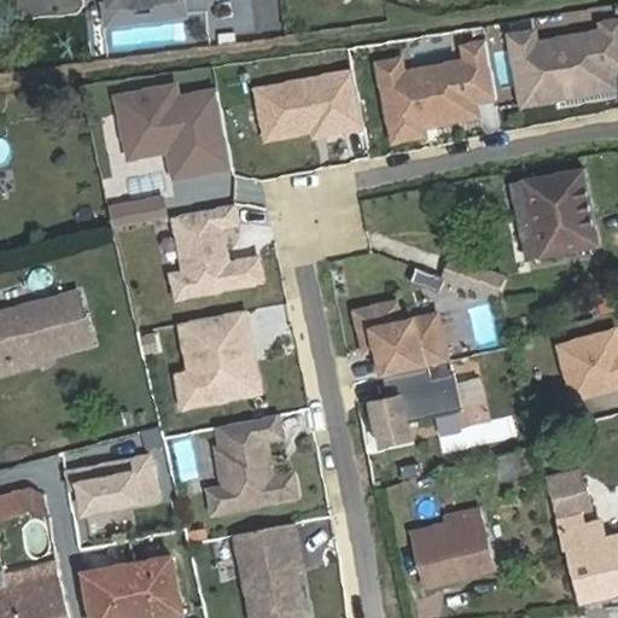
[(184,15),(182,0),(157,0),(115,5),(114,0),(108,0),(110,23),(184,15)]
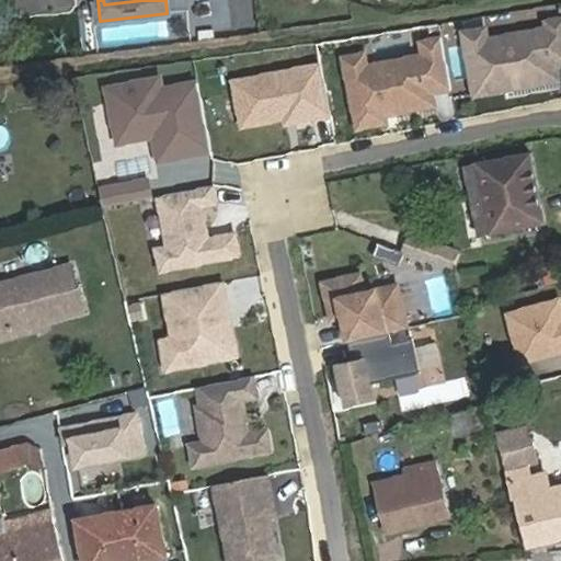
[(483,25),(458,32),(469,100),(560,82),(560,80),(559,69),(560,68),(560,14),(541,19),(542,26),(487,35),(483,25)]
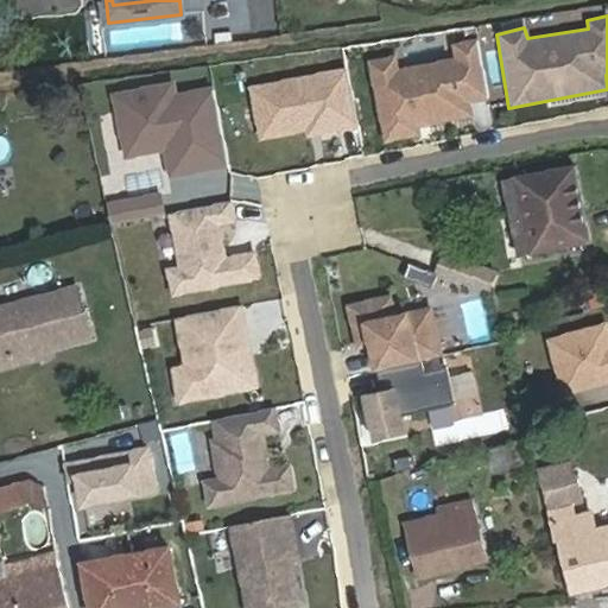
[(398,55),(371,59),(385,139),(422,132),(420,126),(473,116),(469,99),(489,95),(477,38),(456,43),(460,58),(400,70),(398,55)]
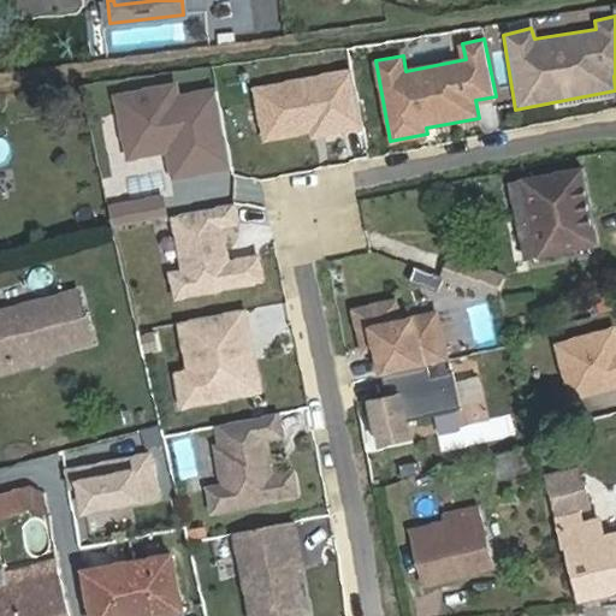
[(350,66),(254,86),(266,142),(309,132),(311,140),(363,129),(350,66)]
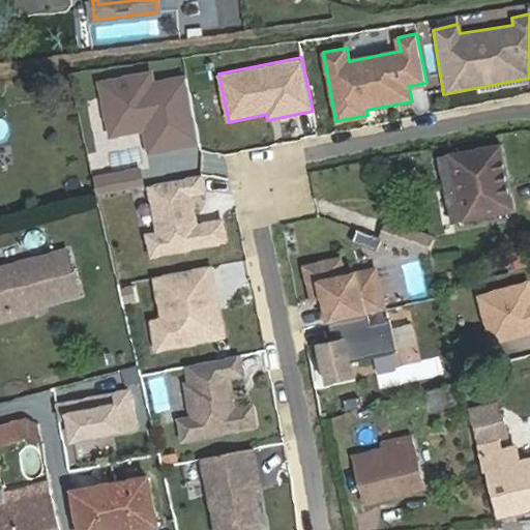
[(152,70),(97,80),(108,136),(141,129),(147,156),(199,145),(184,75),(154,80),(152,70)]
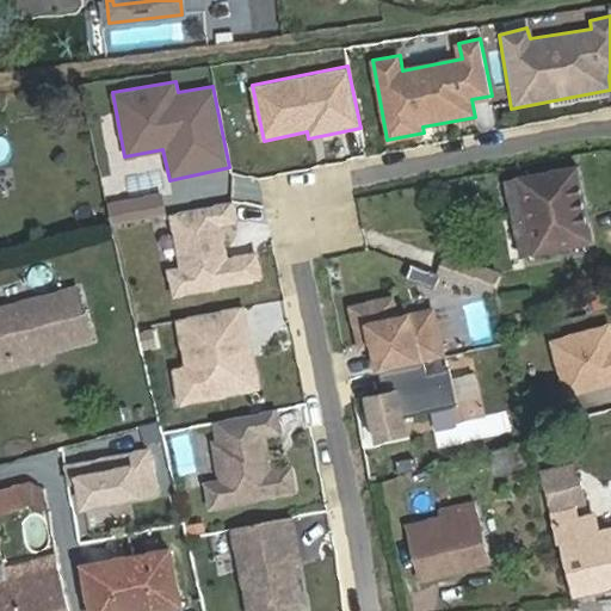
[(519,245),(506,247),(510,260),(594,244),(576,168),(493,184),(497,197),(510,195),(519,245)]
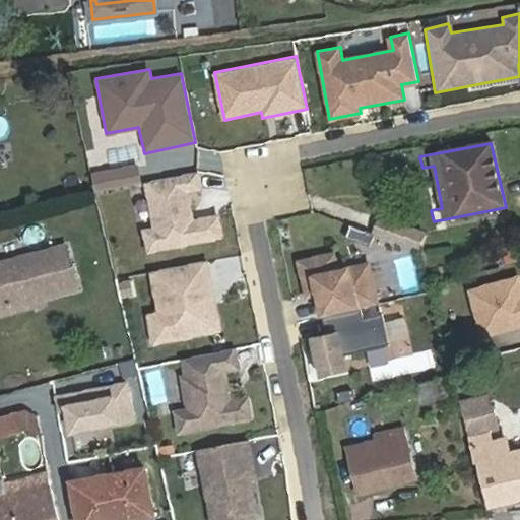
[(423,168),(431,210),(442,208),(434,166),(423,168)]
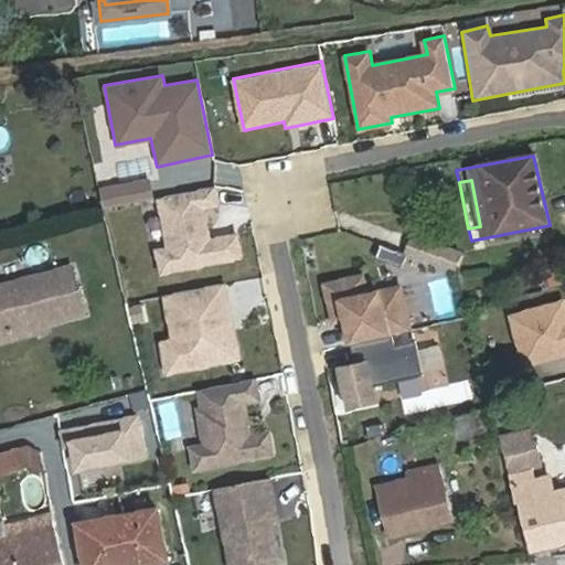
[(220,205),(214,183),(152,198),(163,247),(152,249),(159,279),(246,258),(238,226),(209,233),(203,209),(220,205)]
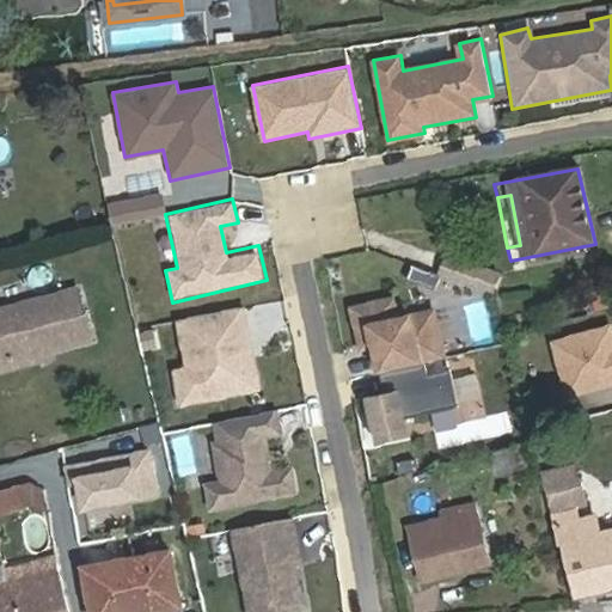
[(445,257),(439,277),(497,293),(503,274),(445,257)]
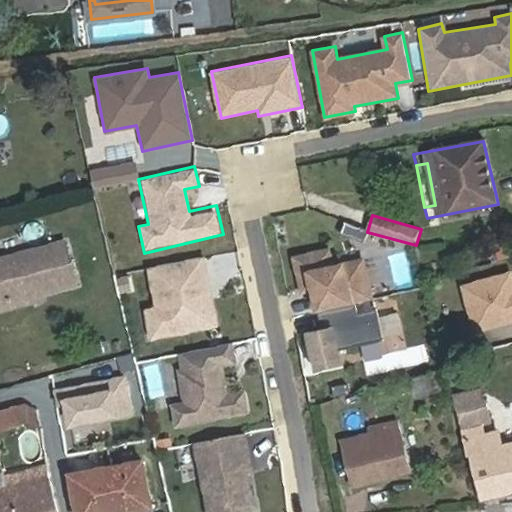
[(65,243),(0,259),(0,315),(12,312),(10,307),(77,290),(65,243)]
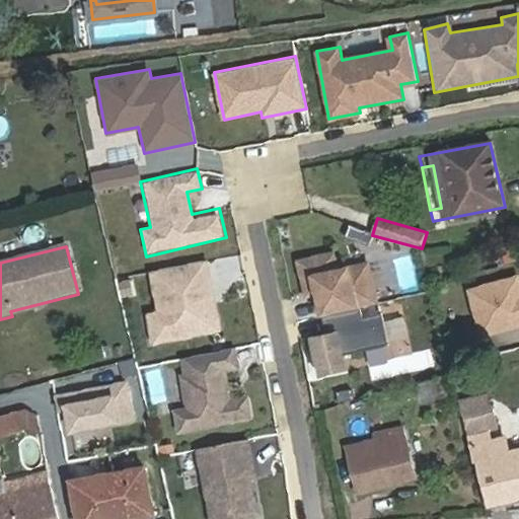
[(332,250),(296,260),(306,298),(315,296),(321,317),(361,306),(379,303),(368,261),(337,268),(332,250)]
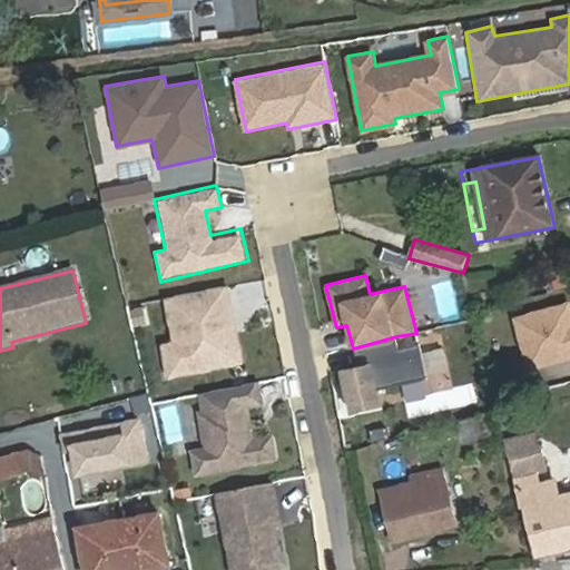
[(229,286),(164,300),(173,341),(157,344),(165,383),(247,365),(229,286)]
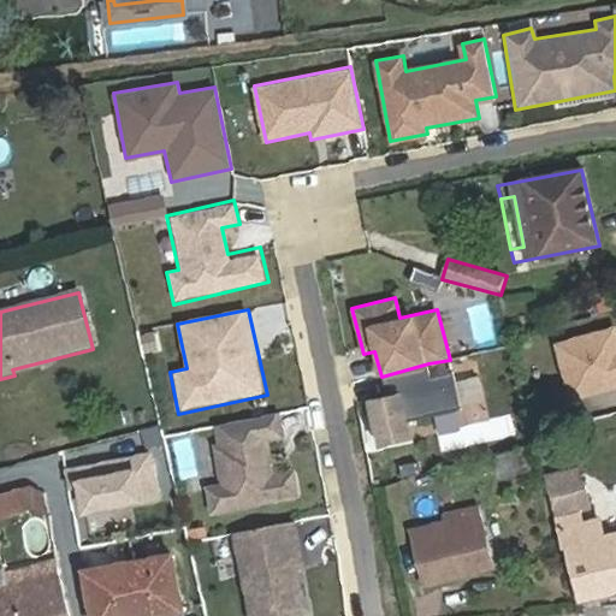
[(615,330),(615,327),(555,344),(570,402),(615,389),(615,330)]
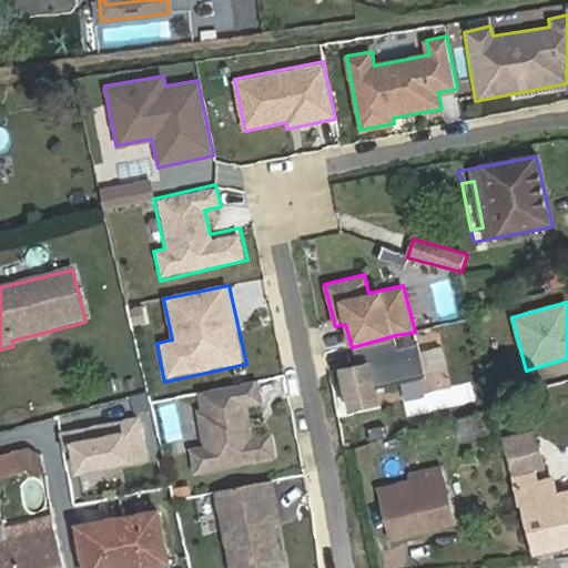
[(398,348),(395,335),(352,347),(356,364),(367,361),(375,387),(425,373),(417,344),(398,348)]
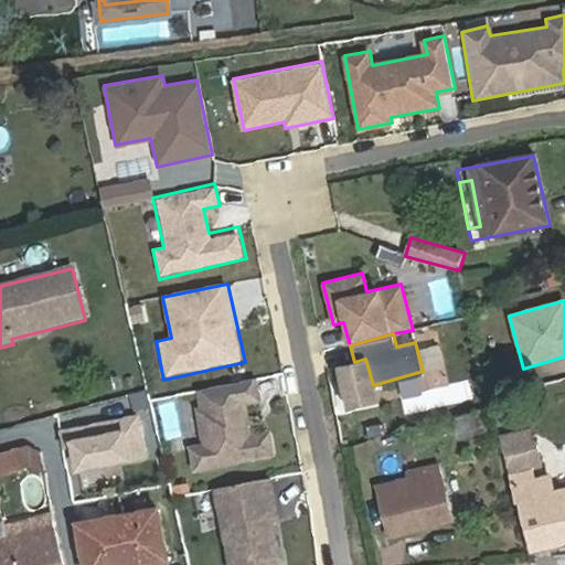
[(354,362),(331,368),(342,411),(376,402),(373,385),(365,359),(354,362)]
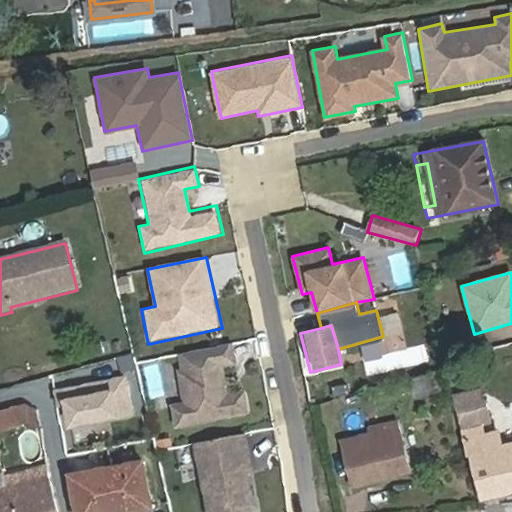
[(170,403),(175,427),(247,413),(243,391),(228,394),(222,366),(233,364),(230,347),(177,357),(179,369),(177,373),(182,400),(170,403)]
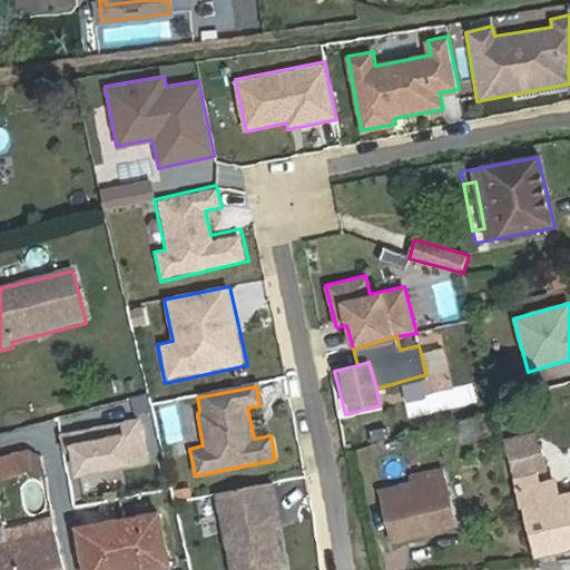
[(533,436),(504,445),(513,481),(517,491),(539,485),(536,475),(544,473),(533,436)]
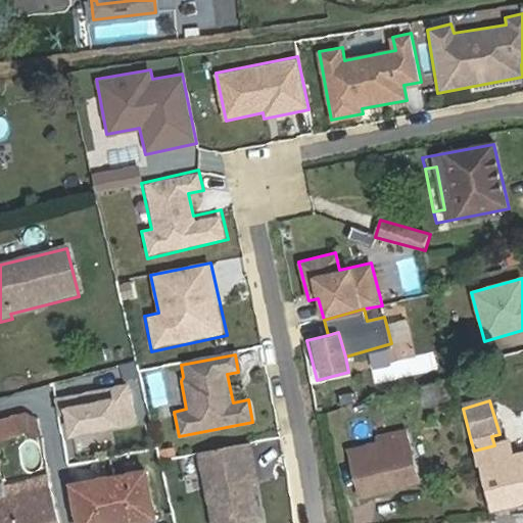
[(0,416),(0,432),(19,427),(15,413),(0,416)]
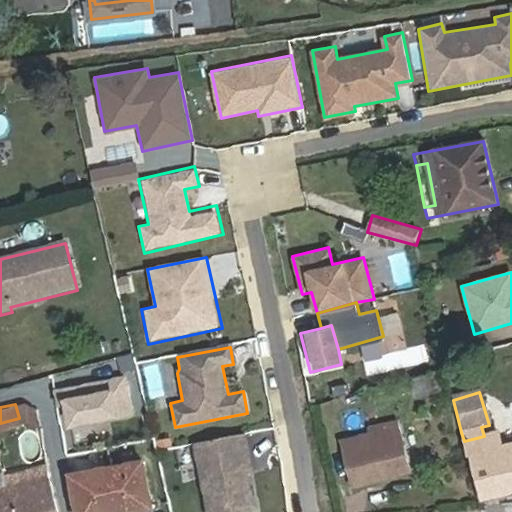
[(411,470),(399,420),(371,427),(372,433),(344,440),(354,484),(411,470)]
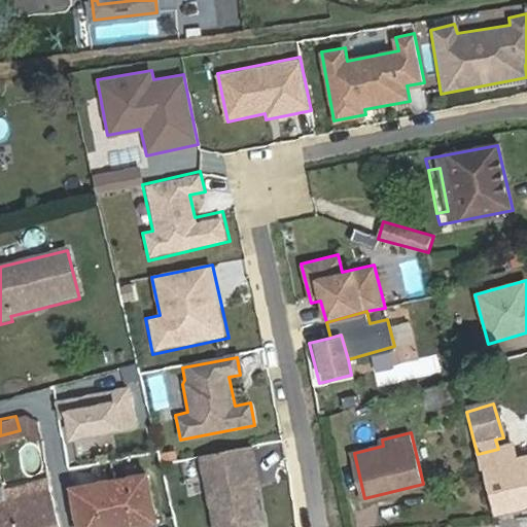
[(526,457),(517,461),(513,446),(498,449),(478,454),(482,469),(485,468),(497,515),(526,506),(526,457)]
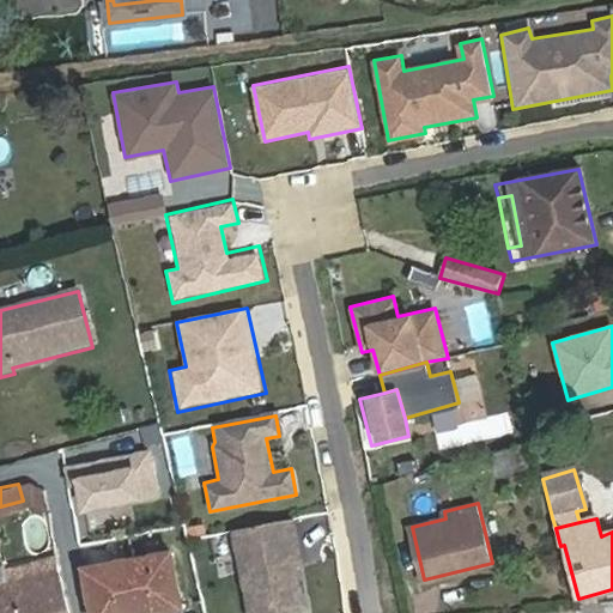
[(292,520),(231,532),(246,612),(287,612),(304,610),(297,571),(303,570),(292,520)]
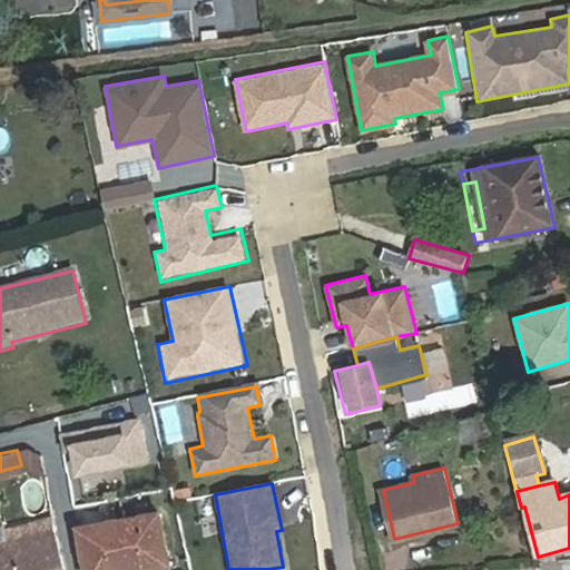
[(157,513),(78,530),(86,569),(136,569),(167,563),(157,513)]
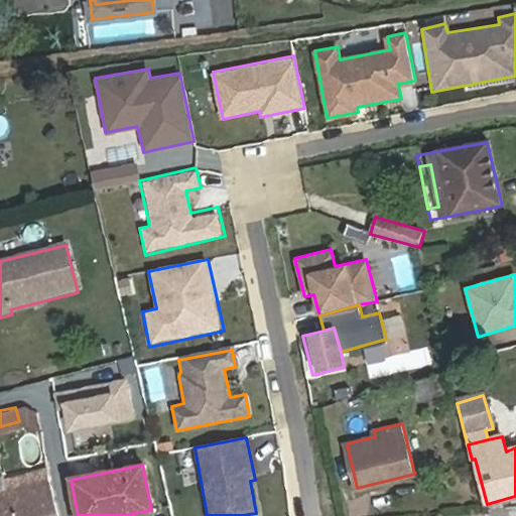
[(58,515),(48,479),(0,492),(0,515),(58,515)]
